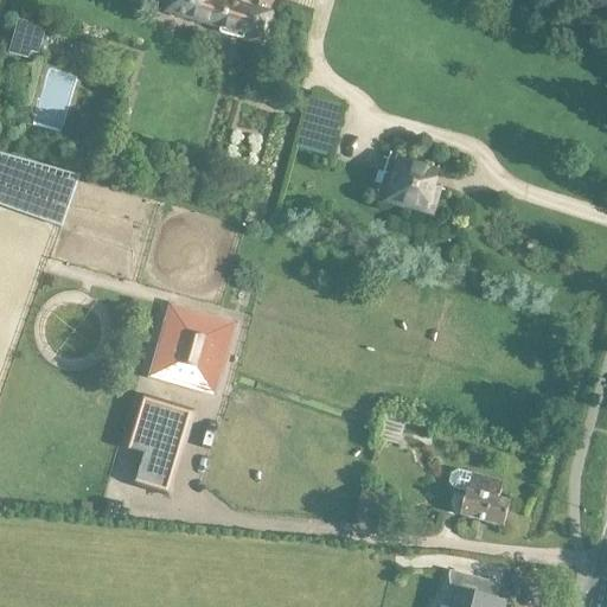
[(170,0),(166,13),(224,31),(223,33),(268,46),(275,13),(230,0),(170,0)]
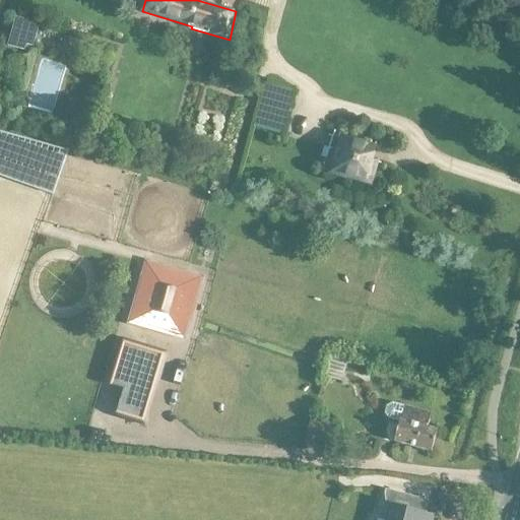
[(30,44),(37,22),(13,17),(5,44),(22,49),(23,43),(30,44)]
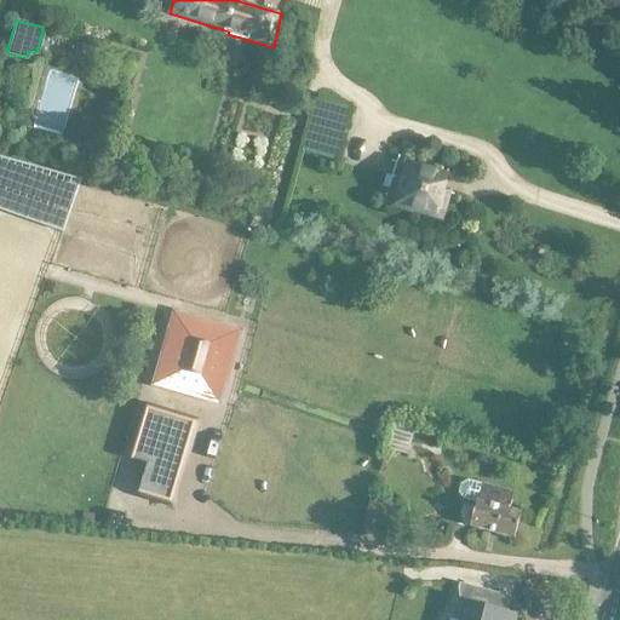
[(303,153),(337,161),(352,108),(319,98),(303,153)]
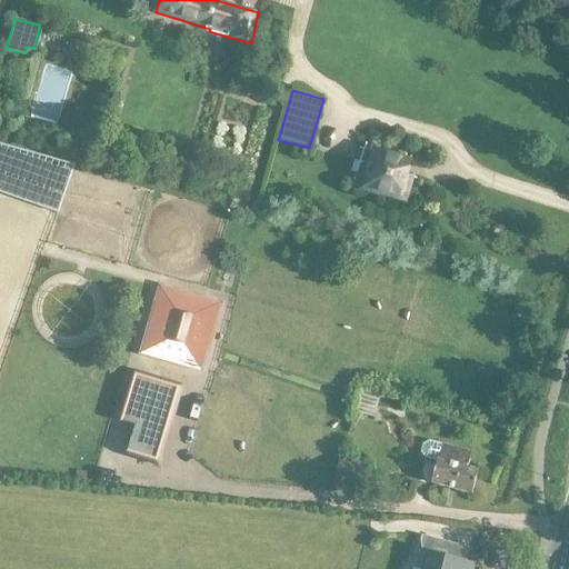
[(378,151),(367,188),(407,200),(415,177),(409,175),(412,161),(378,151)]
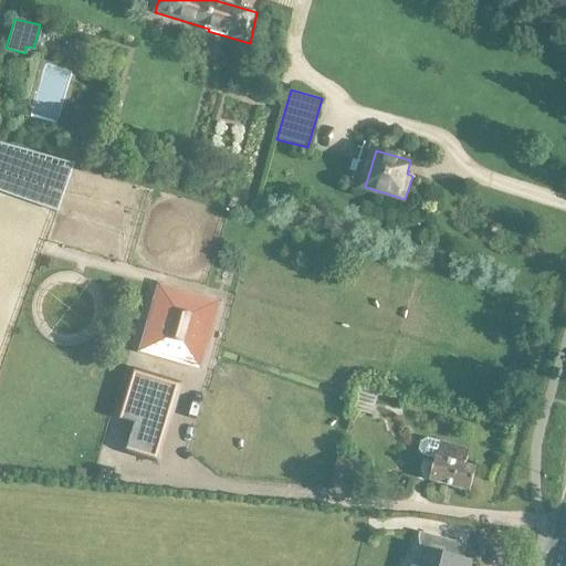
[(142,352),(202,369),(221,303),(160,285),(142,352)]
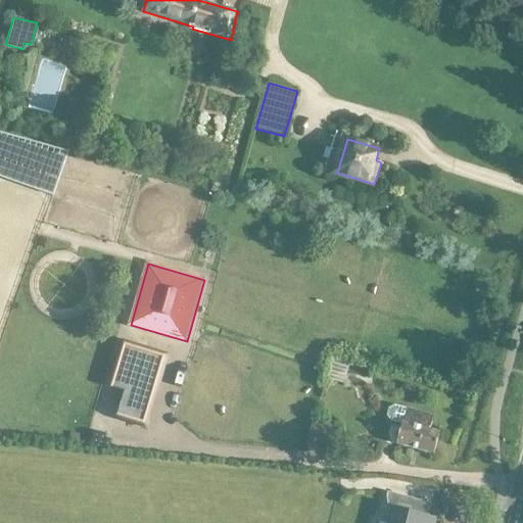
[(164,357),(141,349),(120,416),(143,423),(164,357)]
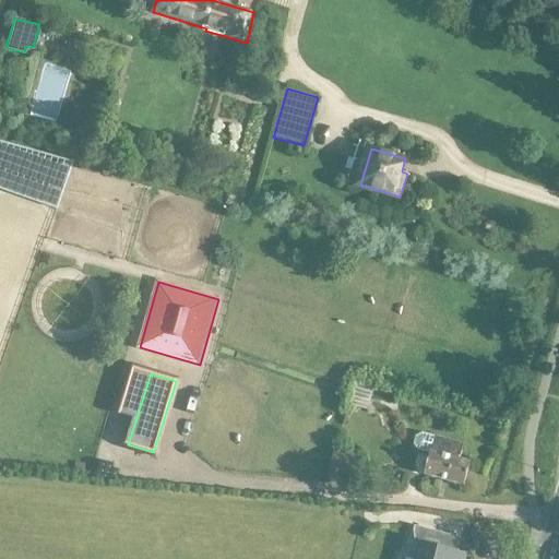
[(414,444),(417,451),(430,454),(429,458),(425,456),(421,466),(427,467),(425,475),(465,486),(472,462),(462,459),(465,444),(423,433),(416,437),(414,444)]
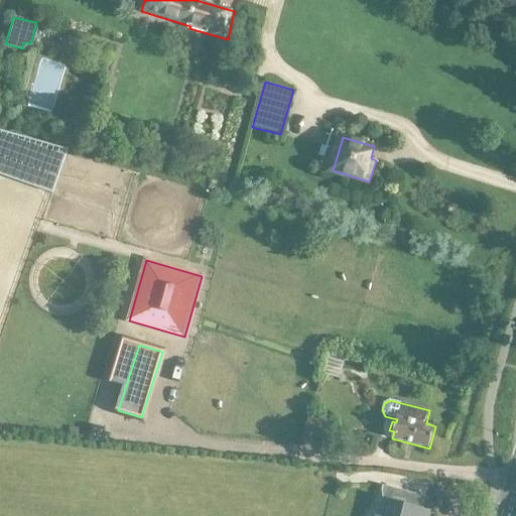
[(429,515),(431,513),(419,510),(423,496),(390,487),(386,502),(389,502),(385,515),(429,515)]
